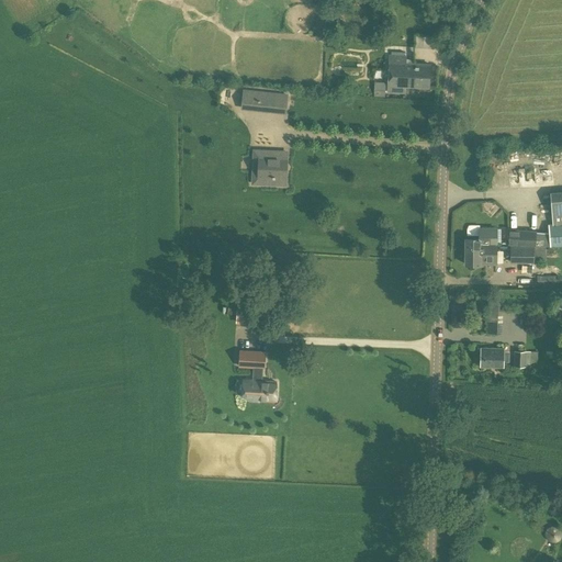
[(429,86),(429,65),(405,64),(405,56),(389,56),(388,90),(403,91),(404,85),(429,86)]
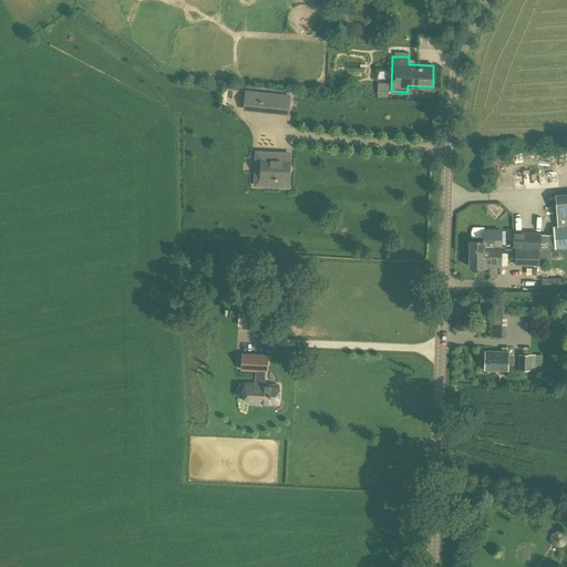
[(388,96),(389,82),(379,81),(377,95),(388,96)]
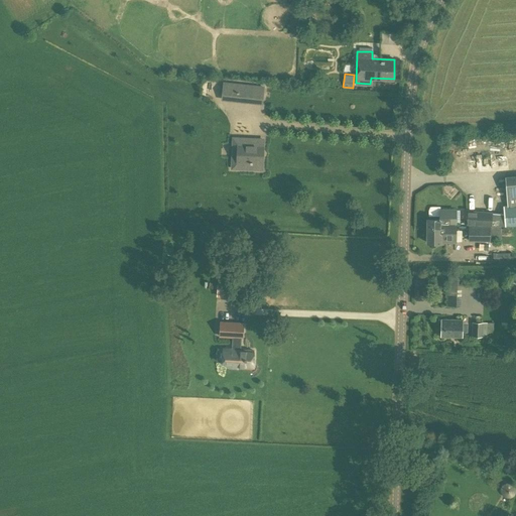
[(264,86),(223,82),(221,101),(263,105),(264,86)]
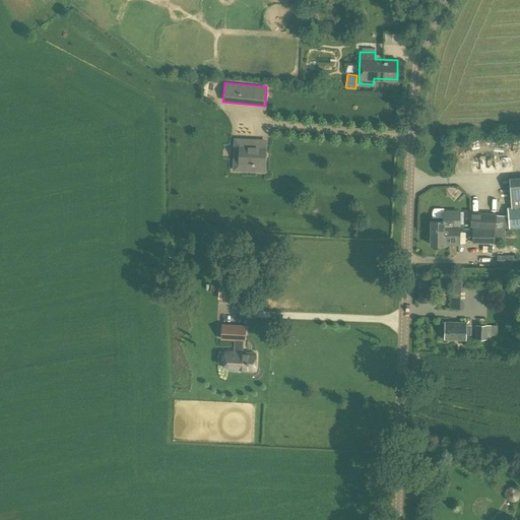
[(260,139),(239,139),(238,165),(254,165),(254,172),(265,173),(266,147),(260,146),(260,139)]
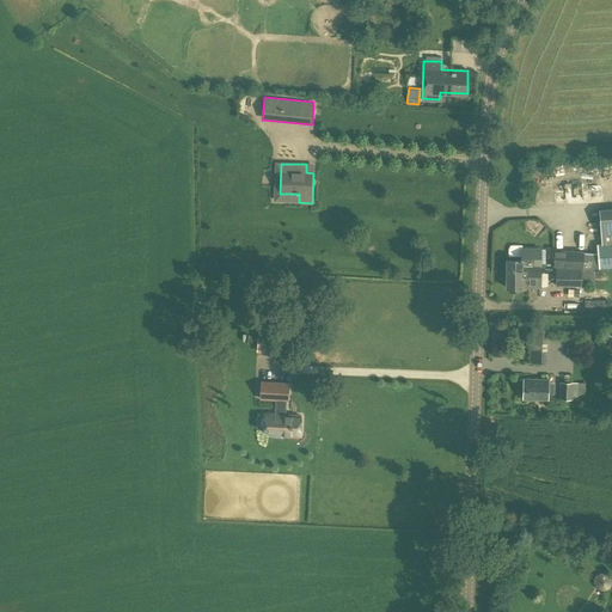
[(601,234),(611,232),(611,208),(599,209),(601,234)]
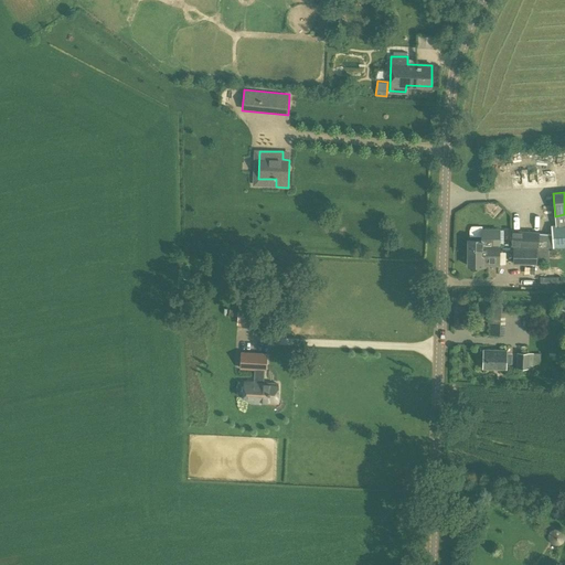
[(553,248),(564,247),(564,224),(551,225),(552,235),(553,248)]
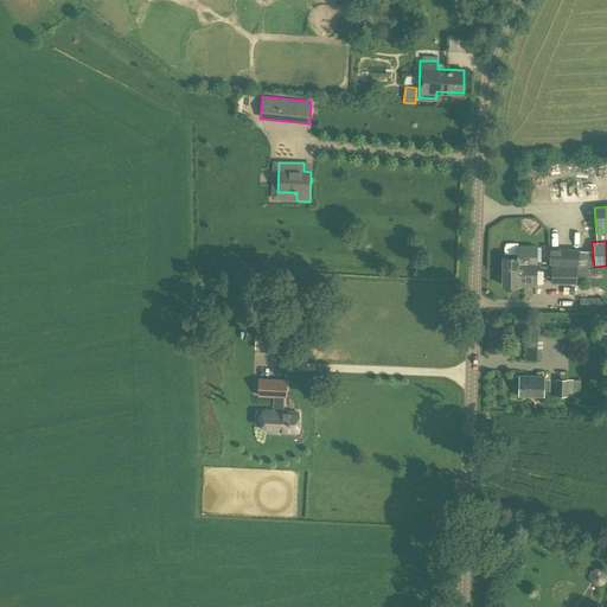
[(541,261),(541,247),(518,247),(517,244),(506,244),(504,248),(504,254),(505,254),(505,257),(503,257),(503,262),(536,262),(536,261),(541,261)]
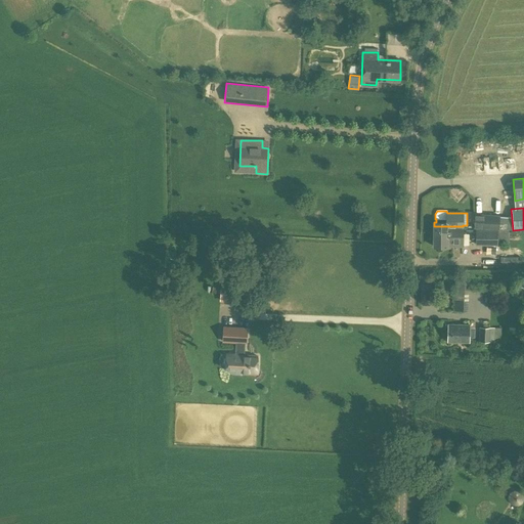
[(499,229),(513,230),(512,218),(499,217),(500,215),(475,214),(474,228),(494,229),(497,229),(499,229)]
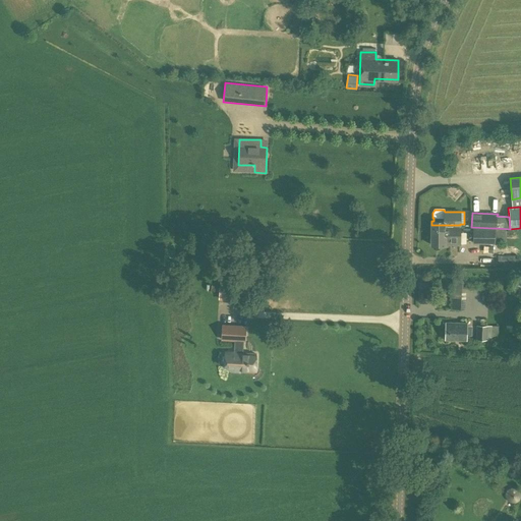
[(460,225),(431,225),(431,244),(446,244),(460,244),(460,225)]
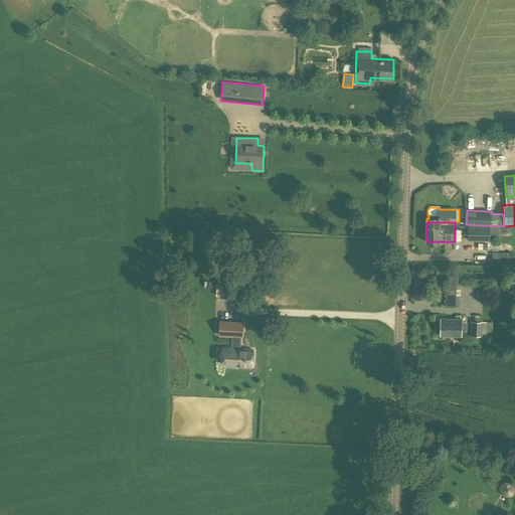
[(489,241),(489,225),(486,225),(468,225),(468,241),(489,241)]
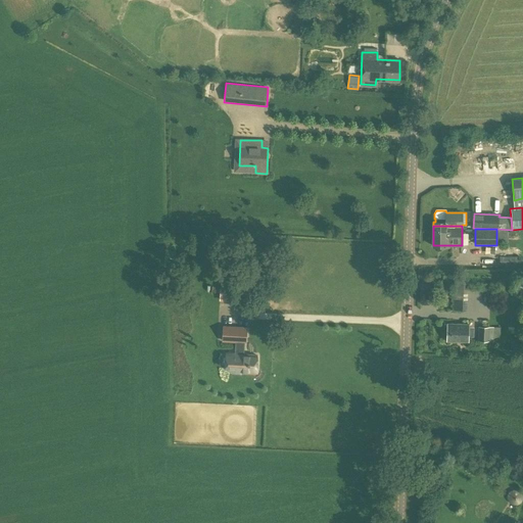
[(519,256),(500,256),(500,268),(519,268),(519,256)]
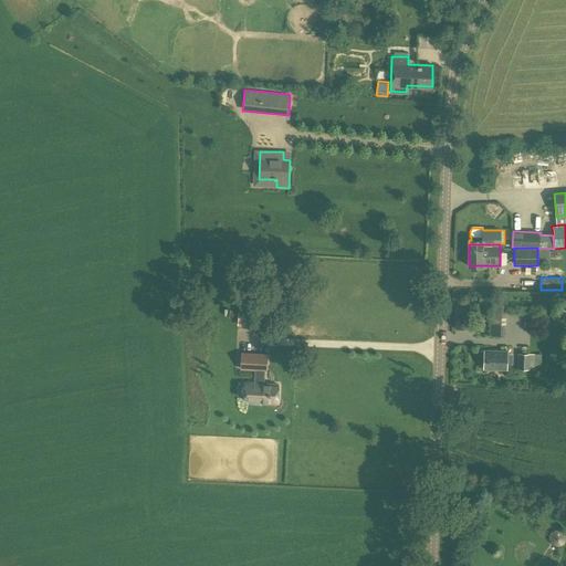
[(505,337),(506,304),(491,304),(491,337),(505,337)]
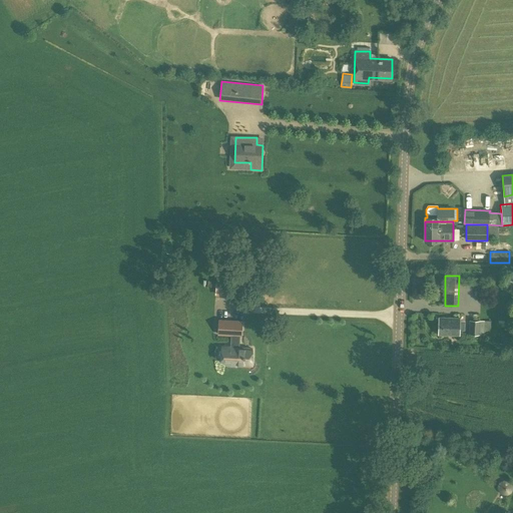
[(236,284),(216,283),(215,292),(235,293),(236,284)]
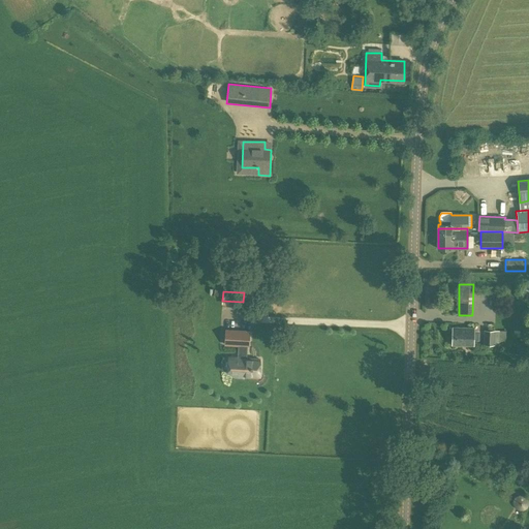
[(478,341),(478,331),(474,331),(474,328),(453,328),(453,344),(473,345),(473,341),(478,341)]
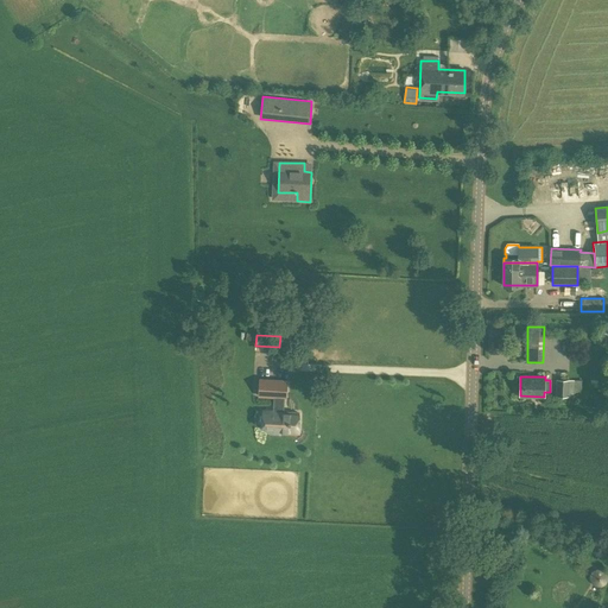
[(287,381),(260,379),(259,396),(274,397),(273,411),(267,411),(266,428),(280,429),(280,432),(298,434),(299,412),(283,412),(284,397),(286,397),(287,381)]
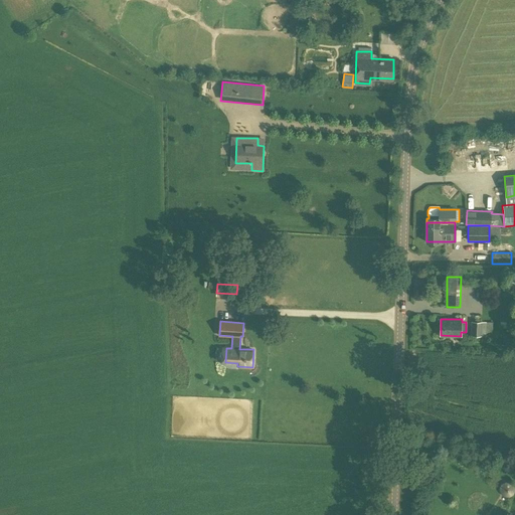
[(482,336),(483,322),(471,322),(471,336),(482,336)]
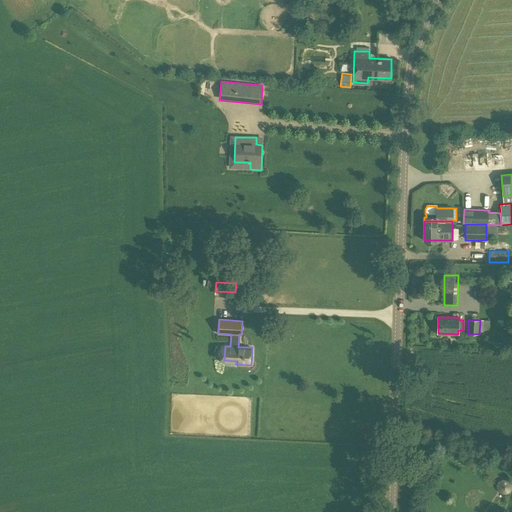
[(496,487),(496,488),(496,489),(497,489),(497,490),(497,491),(498,491),(498,492),(499,493),(500,494),(501,494),(502,494),(502,495),(503,495),(504,495),(505,495),(506,495),(506,494),(507,494),(508,494),(508,493),(509,493),(510,492),(510,491),(511,491),(511,490),(511,489),(511,488),(511,487),(511,486),(511,485),(511,484),(511,483),(510,483),(510,482),(509,482),(509,481),(508,481),(508,480),(507,480),(506,480),(505,480),(504,480),(503,480),(502,480),(501,480),(500,480),(500,481),(499,481),(499,482),(498,482),(498,483),(497,483),(497,484),(497,485),(496,486),(496,487)]
